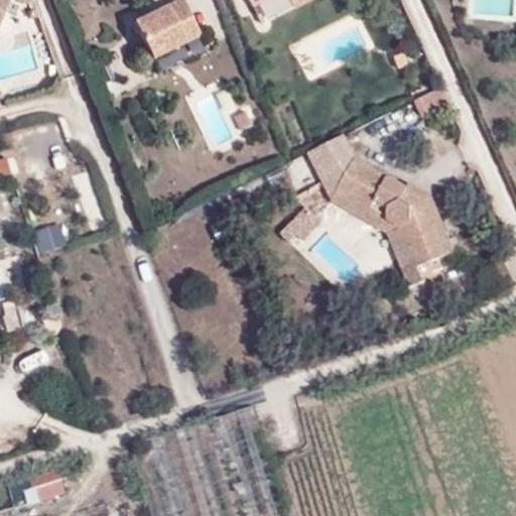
[(176,0),(133,22),(152,59),(202,34),(182,0),(176,0)]
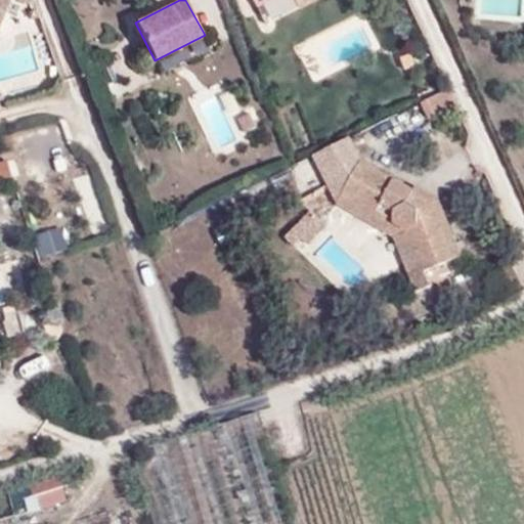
[(456,105),(449,92),(424,104),(430,118),(456,105)]
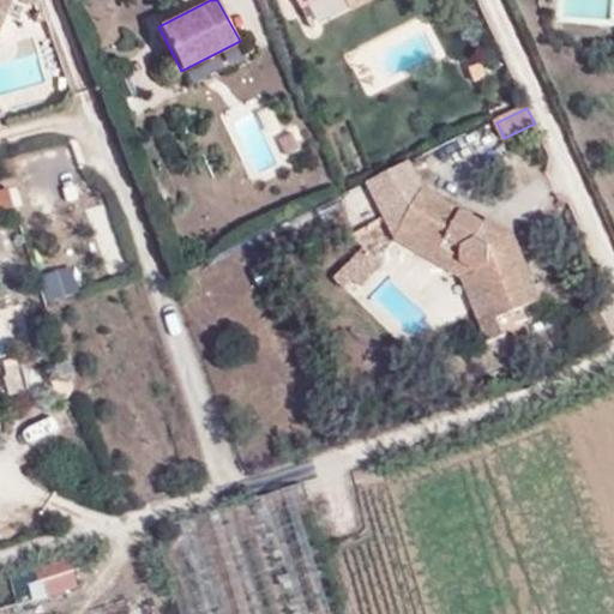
[(365,182),(337,197),(351,227),(380,212),(365,182)]
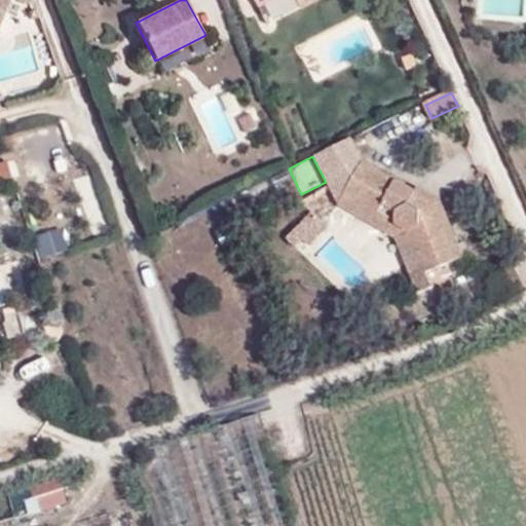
[(8,159),(0,161),(0,180),(12,178),(8,159)]
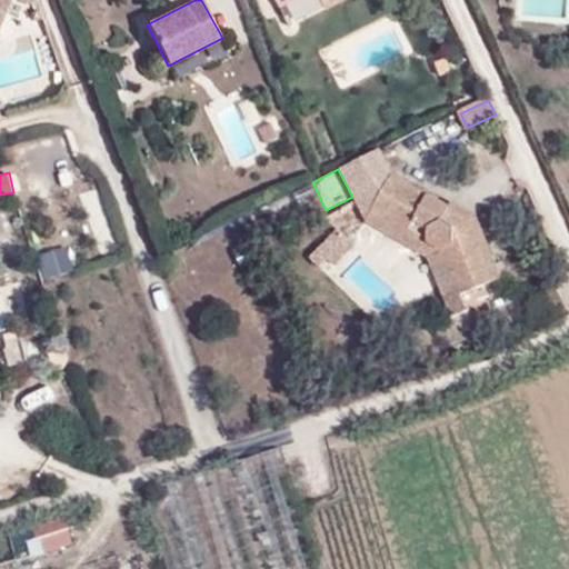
[(478,216),(468,220),(452,209),(392,175),(375,208),(408,228),(413,219),(431,229),(430,241),(442,248),(452,272),(460,296),(462,295),(501,279),(502,278),(478,216)]
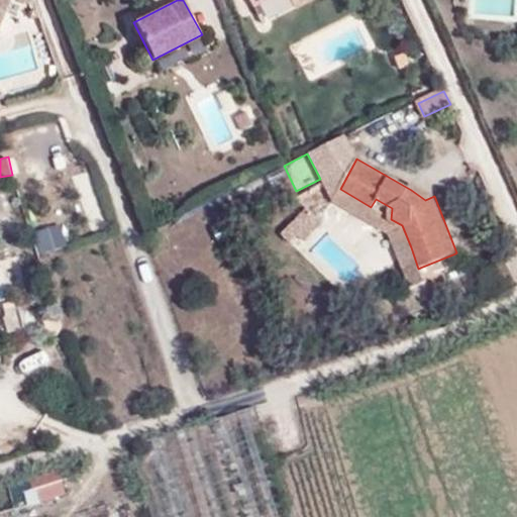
[(434,196),(415,184),(411,190),(425,200),(434,196)]
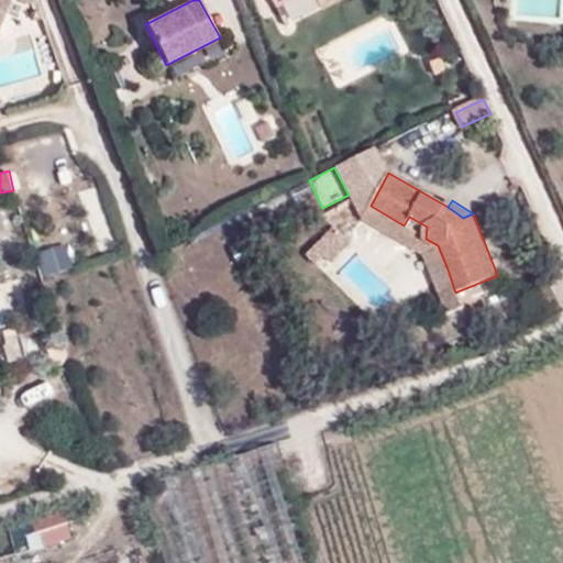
[(424,255),(433,275),(448,269),(438,245),(426,239),(427,227),(409,217),(404,225),(371,206),(364,219),(424,255)]
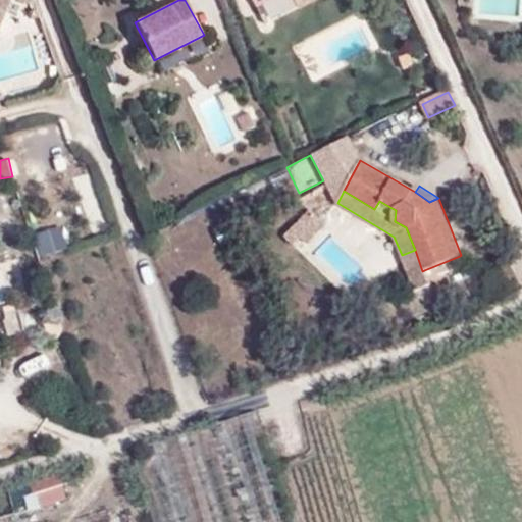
[(326,224),(319,217),(312,224),(319,231),(326,224)]
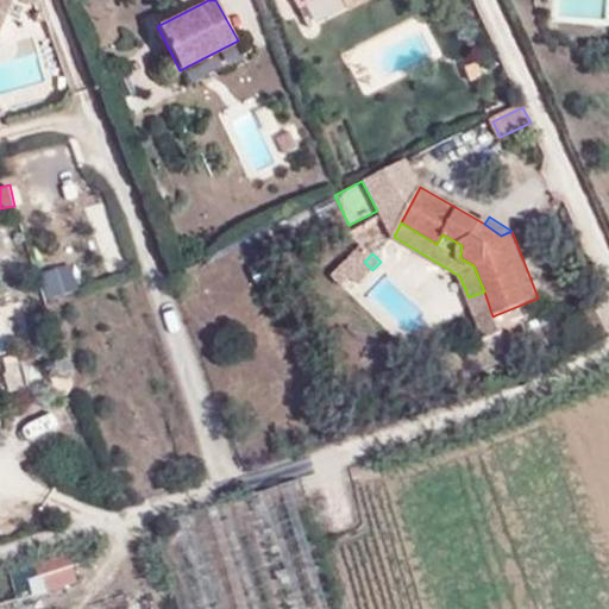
[(359,283),(372,270),(364,262),(351,275),(359,283)]
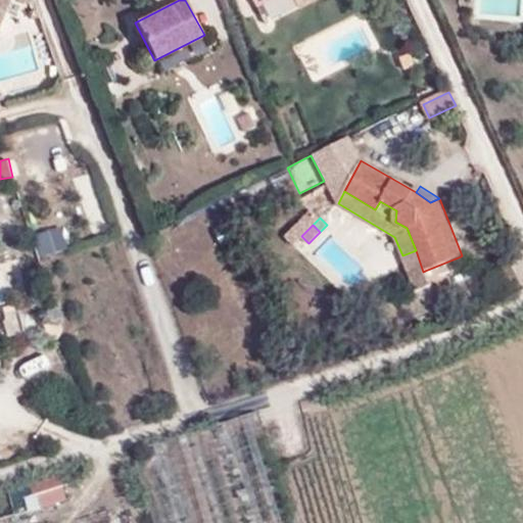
[(237,240),(230,226),(217,232),(224,246),(237,240)]
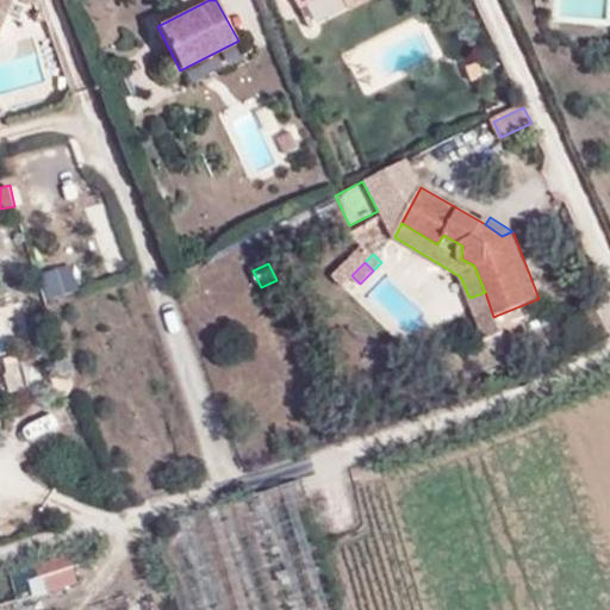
[(44,298),(76,292),(72,265),(39,269),(44,298)]
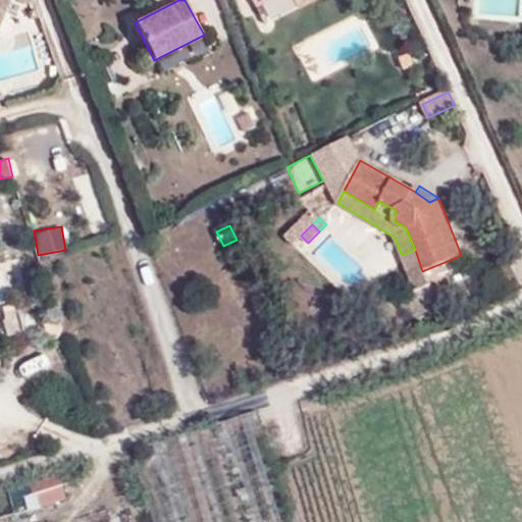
[(422,271),(415,250),(402,255),(416,290),(429,284),(424,270),(422,271)]
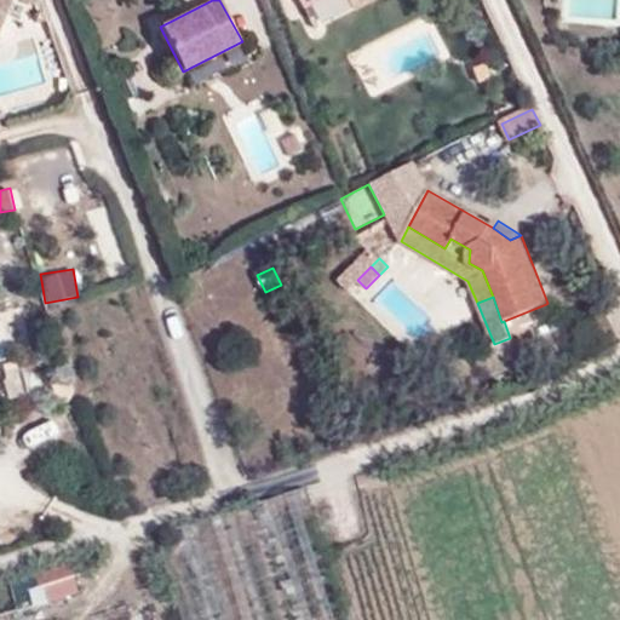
[(510,338),(554,321),(546,304),(504,321),(510,338)]
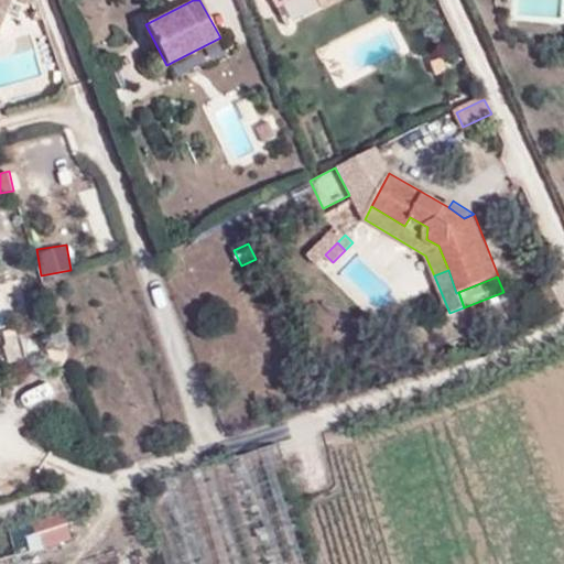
[(12,347),(18,344),(13,329),(3,333),(8,344),(12,347)]
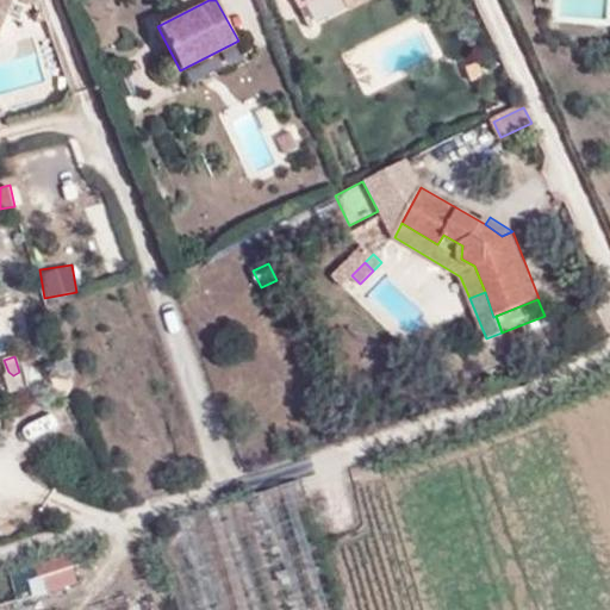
[(69,377),(57,381),(63,397),(70,391),(72,384),(69,377)]
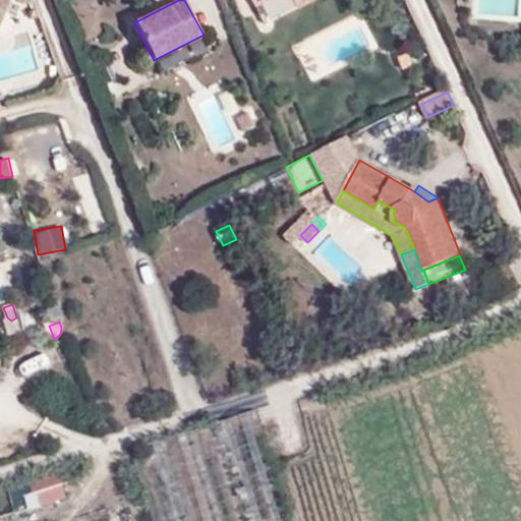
[(73,498),(65,471),(9,487),(16,515),(73,498)]
